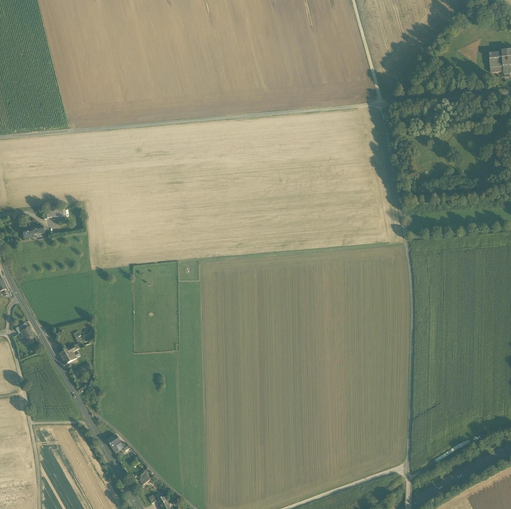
[(488,52),(488,57),(501,56),(510,54),(510,47),(500,49),(500,50),(488,52)]
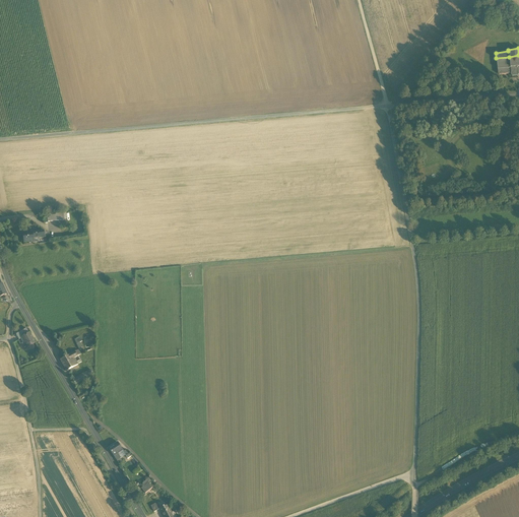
[(518,55),(509,57),(510,65),(517,64),(517,69),(518,68),(518,55)]
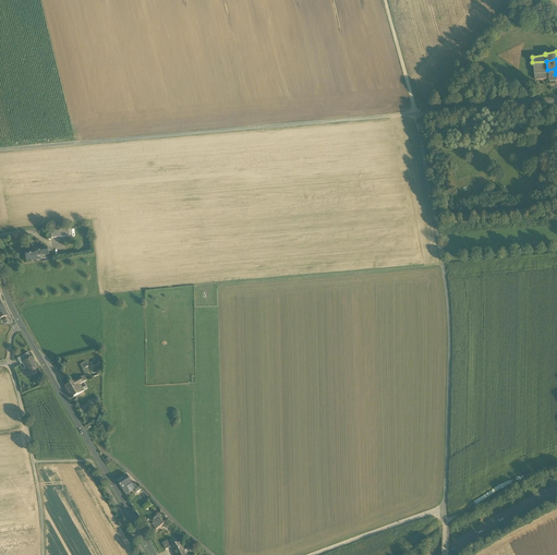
[(547,70),(546,61),(532,62),(533,72),(547,70)]
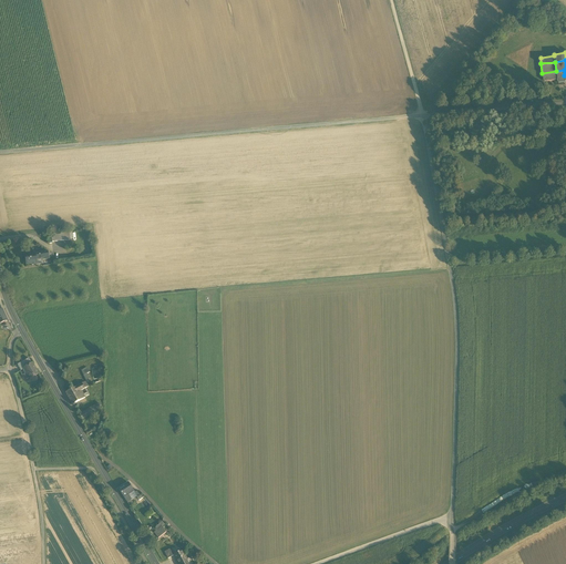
[(565,78),(565,74),(564,75),(564,70),(556,71),(542,73),(542,79),(556,78),(556,79),(557,80),(564,80),(565,79),(565,78)]
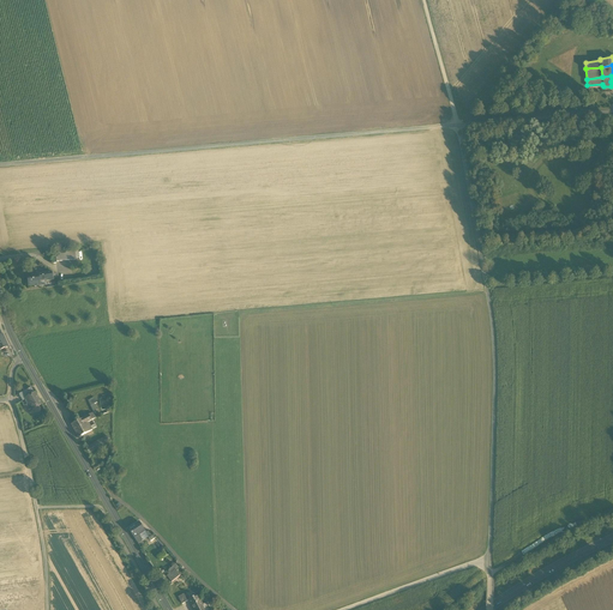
[(54,251),(55,259),(74,257),(73,248),(54,251)]
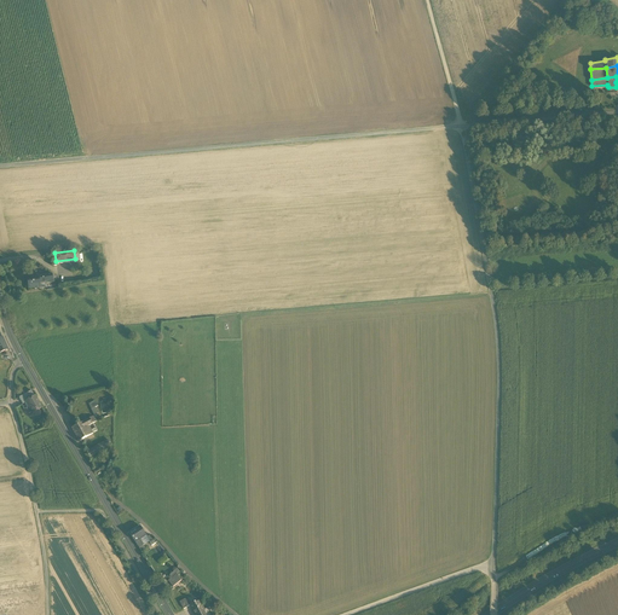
[(34,284),(34,285),(39,285),(38,280),(51,279),(50,271),(35,273),(35,274),(26,276),(27,285),(34,284)]
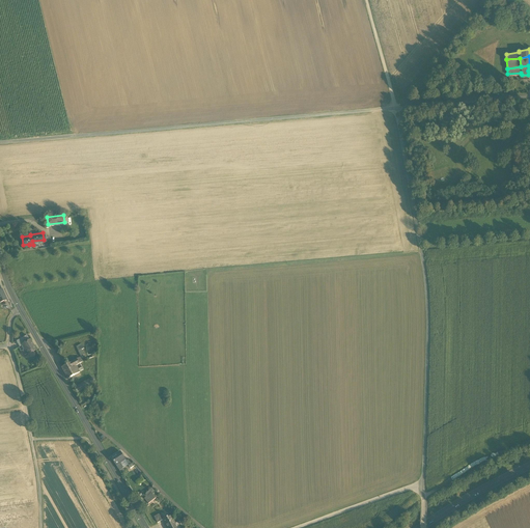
[(15,339),(18,344),(21,342),(28,338),(26,333),(15,339)]
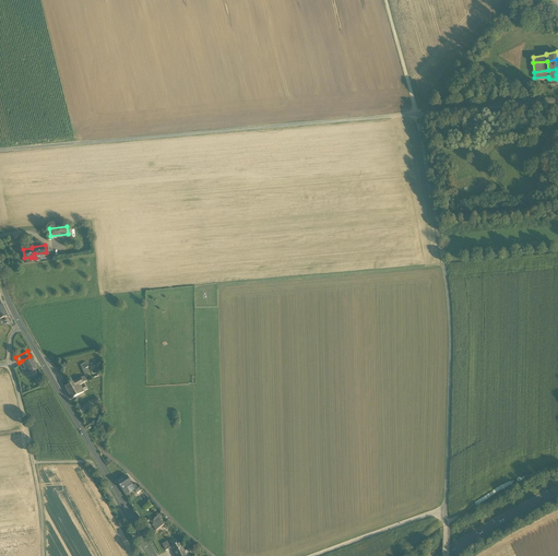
[(22,367),(24,371),(27,370),(36,366),(31,356),(30,356),(22,361),(24,365),(22,367)]
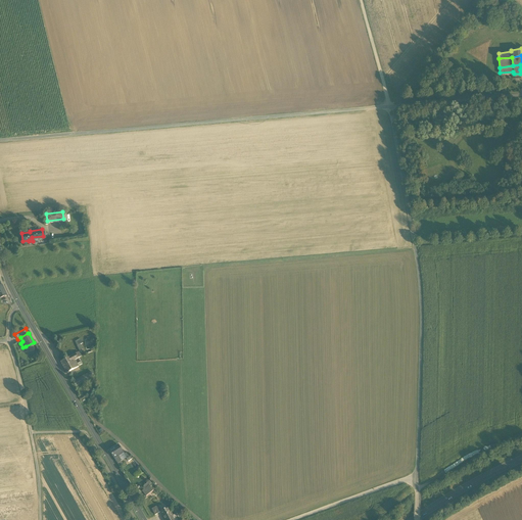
[(82,346),(80,341),(82,340),(80,336),(74,339),(76,343),(79,348),(82,346)]
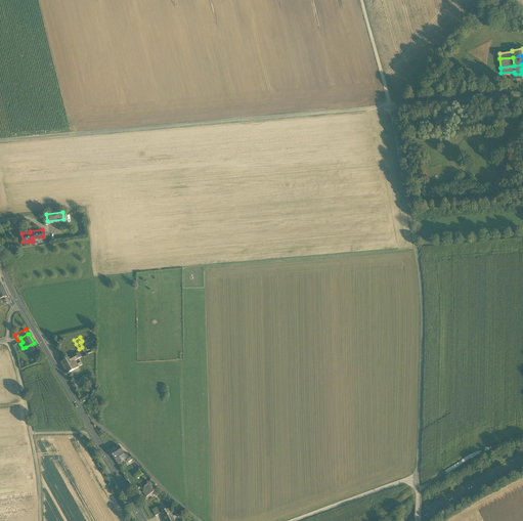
[(59,360),(66,372),(78,364),(74,357),(80,354),(77,350),(59,360)]
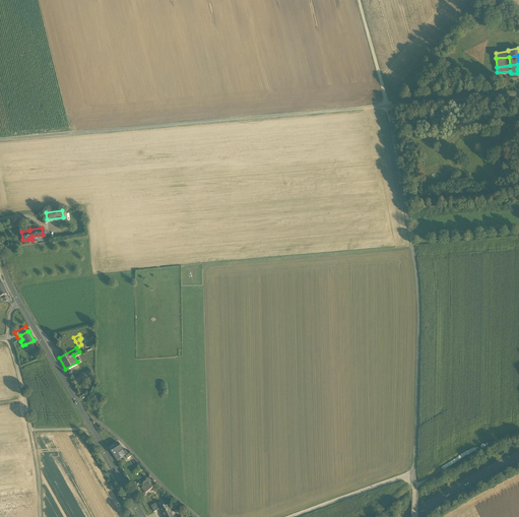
[(71,377),(74,382),(92,372),(89,367),(71,377)]
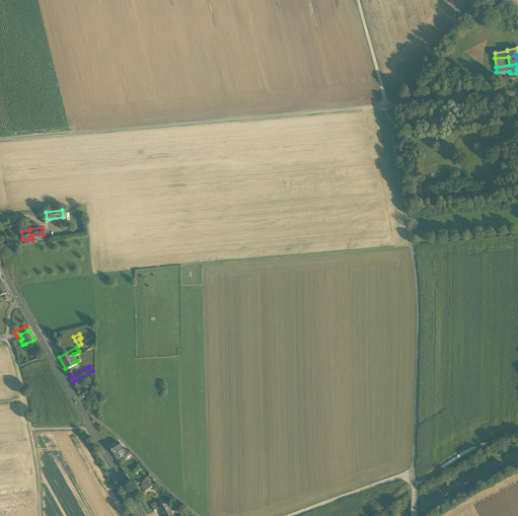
[(107,445),(113,452),(117,450),(122,447),(117,439),(107,445)]
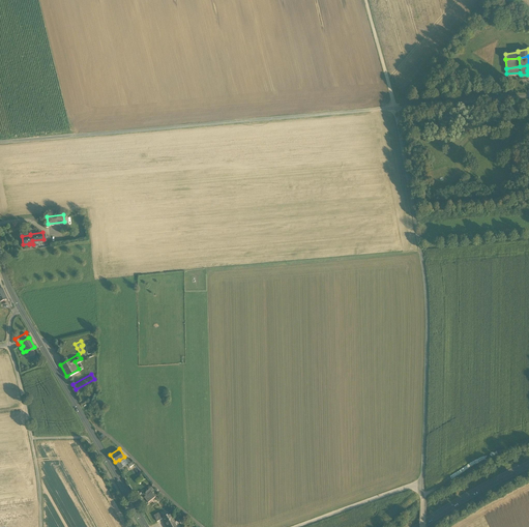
[(143,496),(147,501),(154,495),(150,490),(146,493),(143,496)]
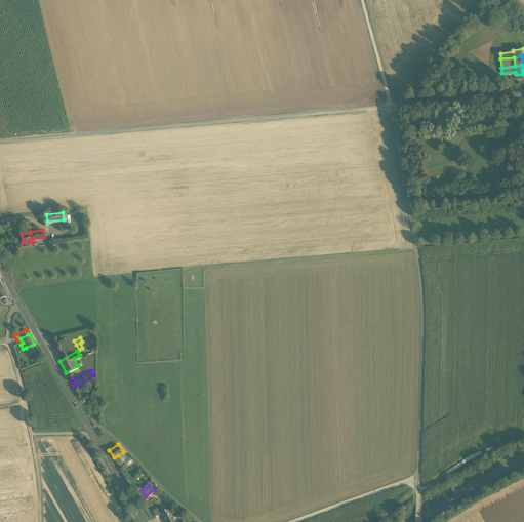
[(387,495),(356,504),(358,510),(389,502),(387,495)]
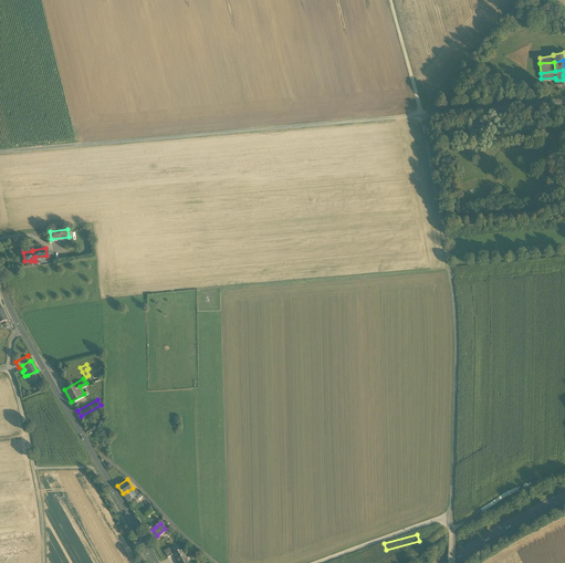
[(173,551),(178,561),(186,556),(187,556),(186,555),(181,546),(173,551)]
